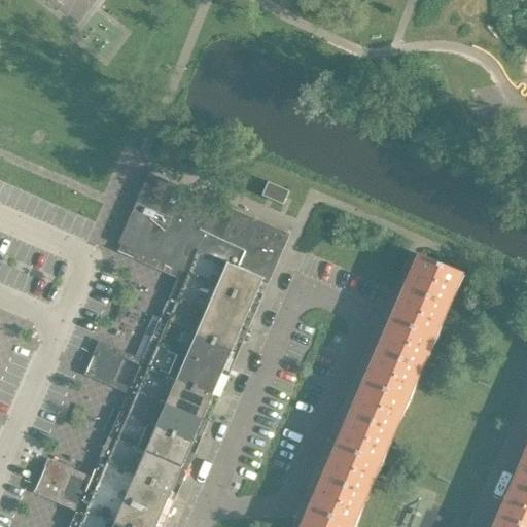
[(118,243),(188,274),(259,304),(289,234),(149,173),(118,243)]
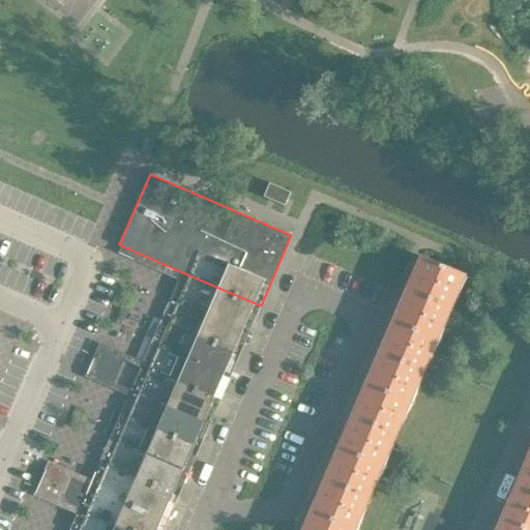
[(263,197),(285,206),(291,192),(269,182),(263,197)]
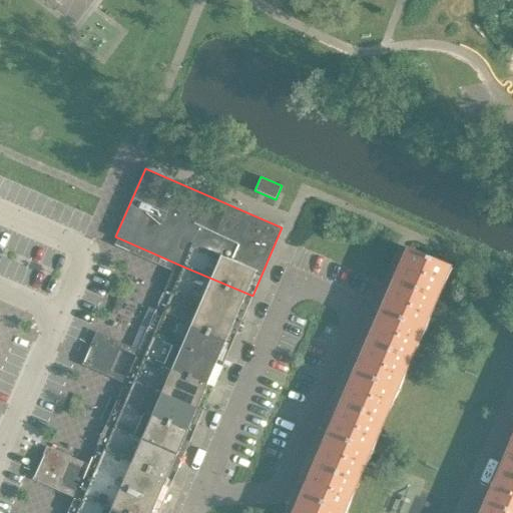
[(393,284),(382,310),(424,328),(451,267),(409,247),(397,275),(395,274),(391,283),(393,284)]
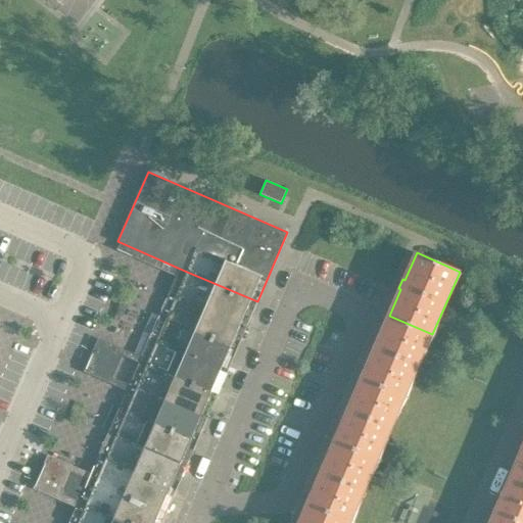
[(257,301),(187,272),(177,295),(246,327),(257,301)]
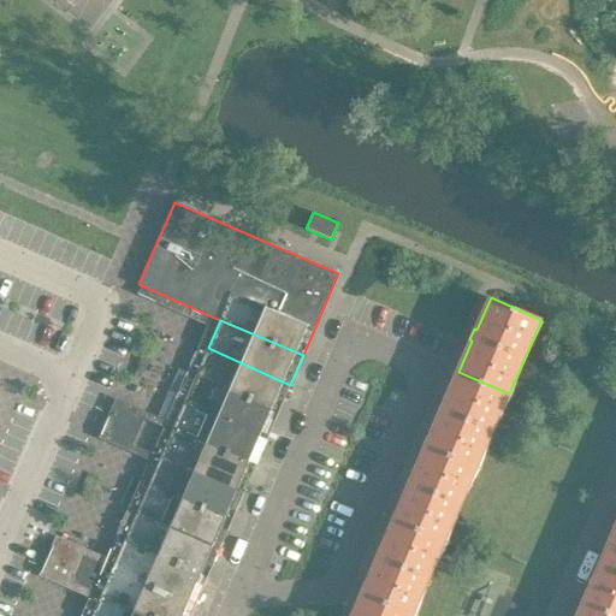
[(290,385),(208,348),(196,374),(279,410),(290,385)]
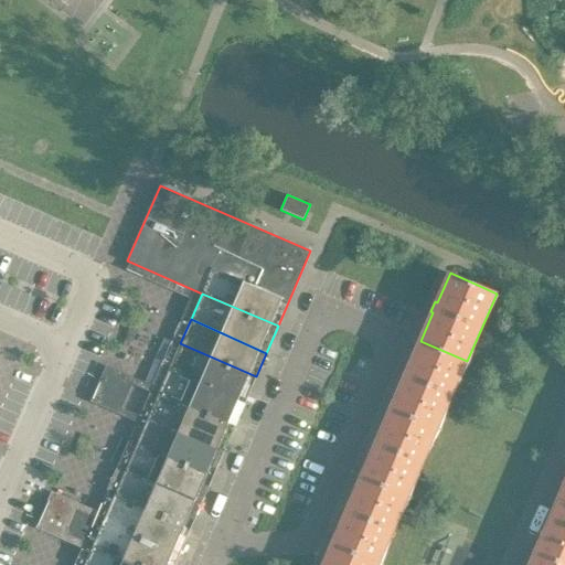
[(402,379),(403,380),(391,408),(438,428),(467,361),(420,341),(408,369),(406,369),(402,379)]
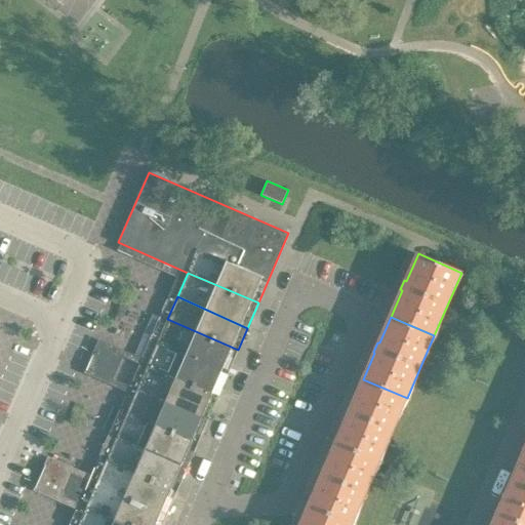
[(167,319),(157,342),(228,373),(238,350),(167,319)]
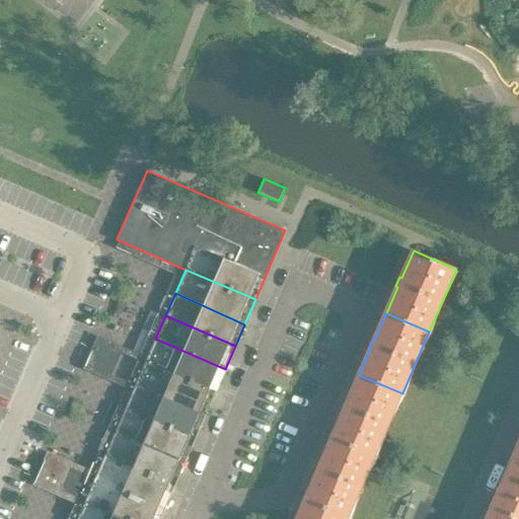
[(85,368),(107,377),(121,348),(98,338),(85,368)]
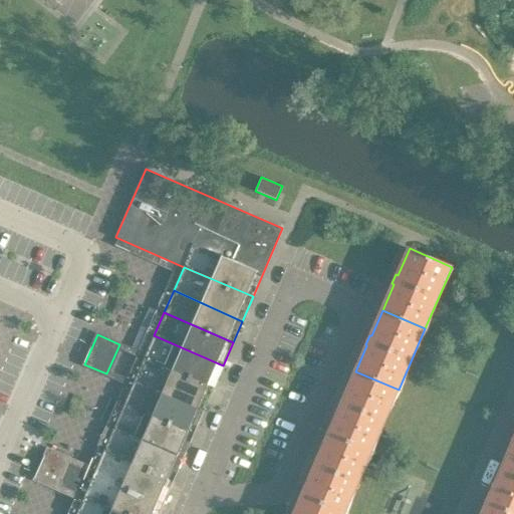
[(154,335),(144,358),(213,389),(223,365),(154,335)]
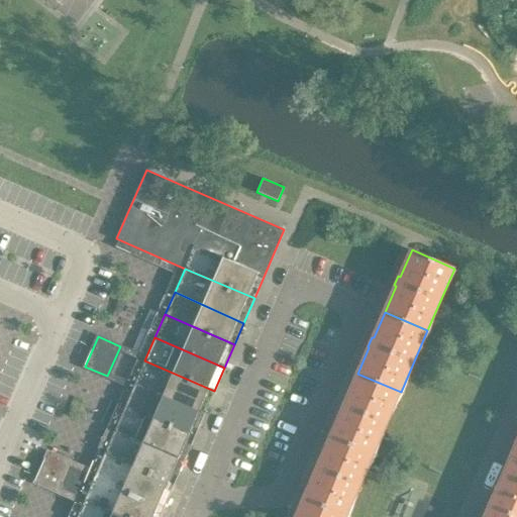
[(144,360),(134,384),(204,414),(214,391),(144,360)]
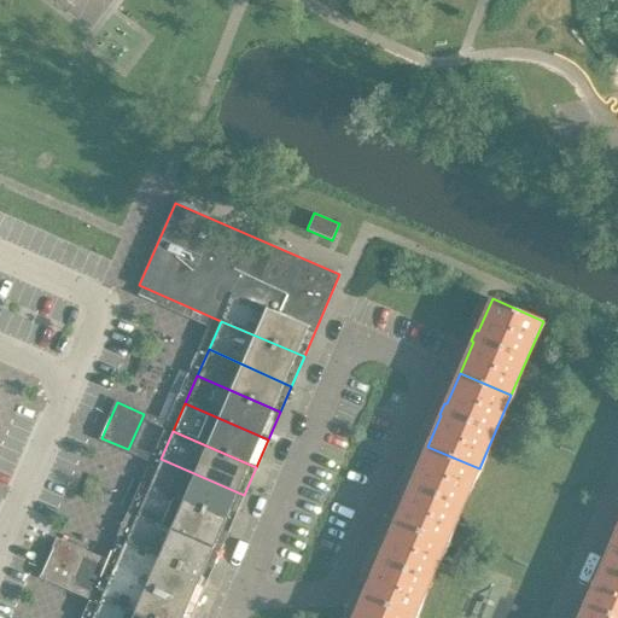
[(409,489),(396,520),(447,542),(479,468),(427,447),(414,478),(412,477),(407,489),(409,489)]
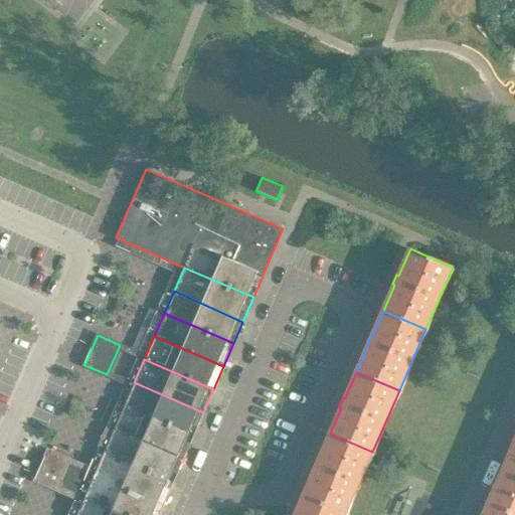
[(134,382),(124,405),(193,436),(203,412),(134,382)]
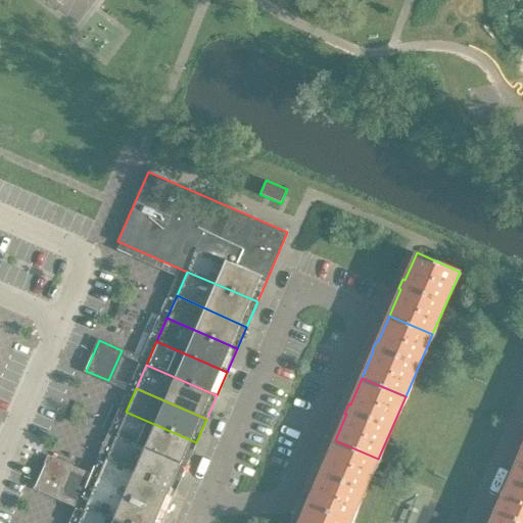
[(126,412),(115,435),(186,466),(196,442),(126,412)]
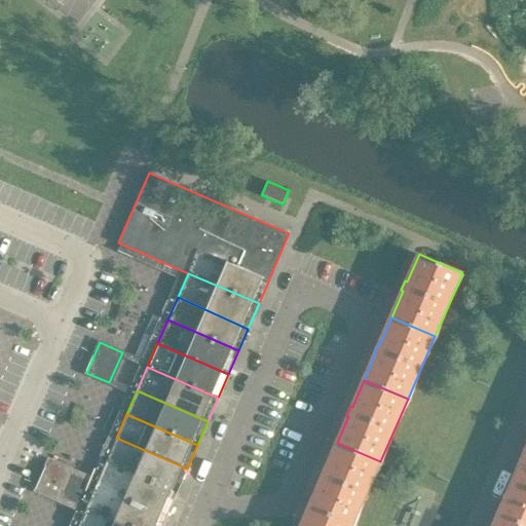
[(116,438),(106,460),(177,492),(187,468),(116,438)]
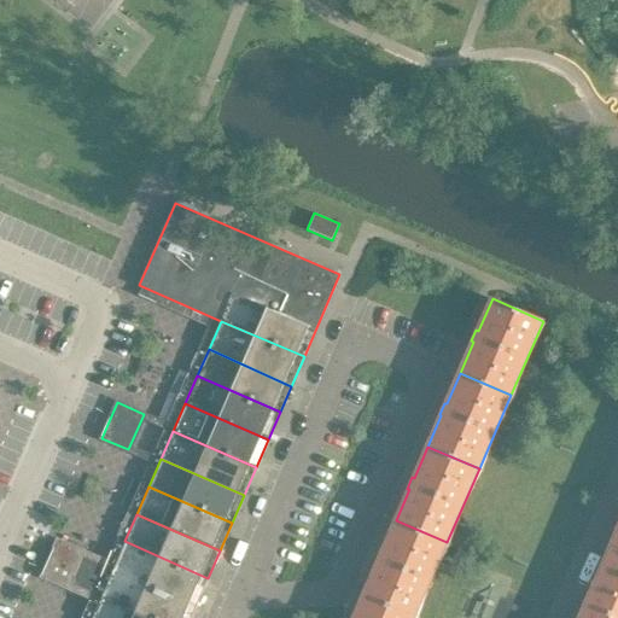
[(377,563),(363,594),(415,616),(447,542),(396,520),(383,552),(380,551),(375,563),(377,563)]
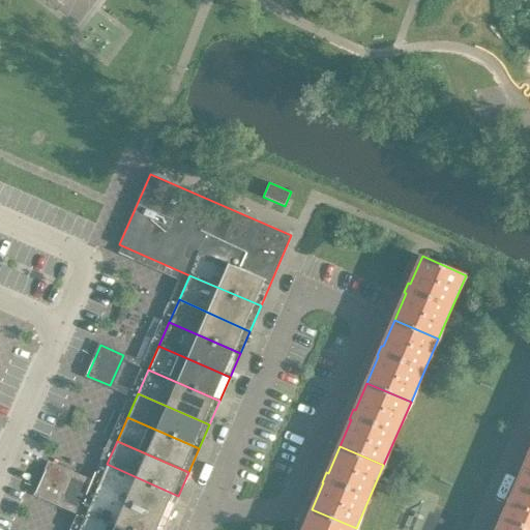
[(529,453),(529,454),(502,517),(529,528),(529,453)]
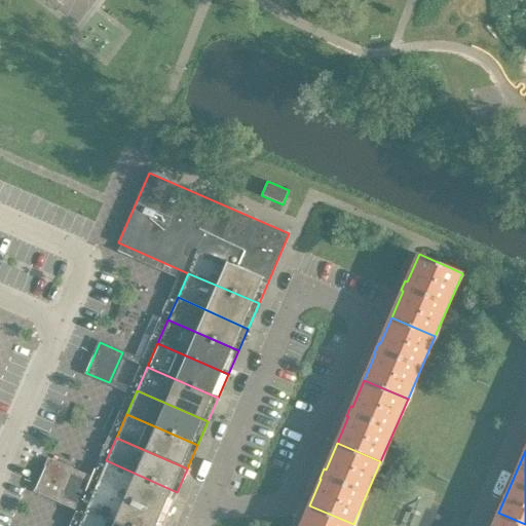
[(36,490),(59,499),(71,470),(48,460),(36,490)]
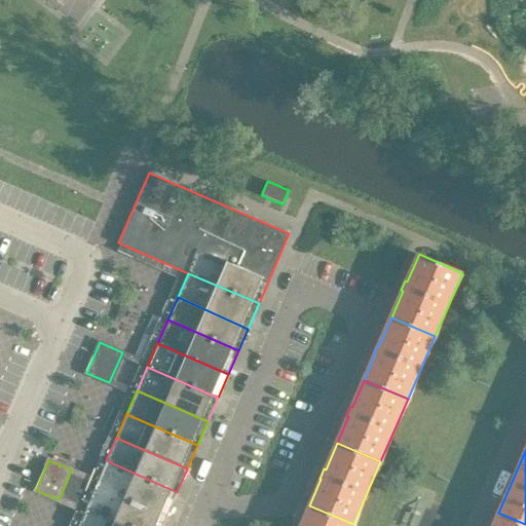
[(106,460),(97,484),(166,515),(177,492),(106,460)]
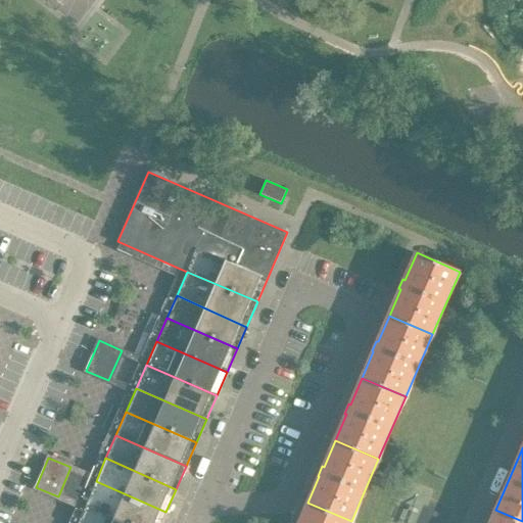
[(96,481),(86,505),(127,522),(160,522),(165,512),(96,481)]
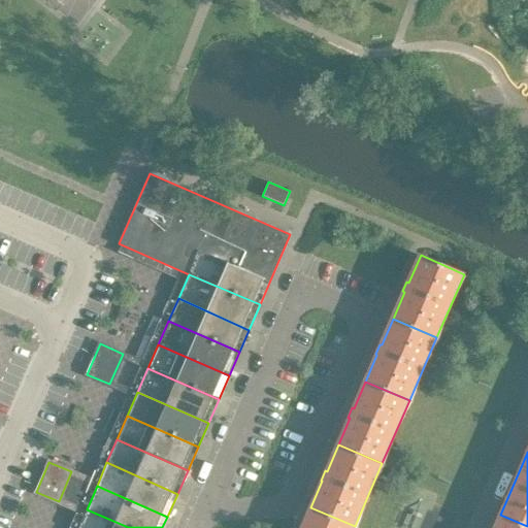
[(354,527),(355,526),(310,507),(301,527),(354,527)]
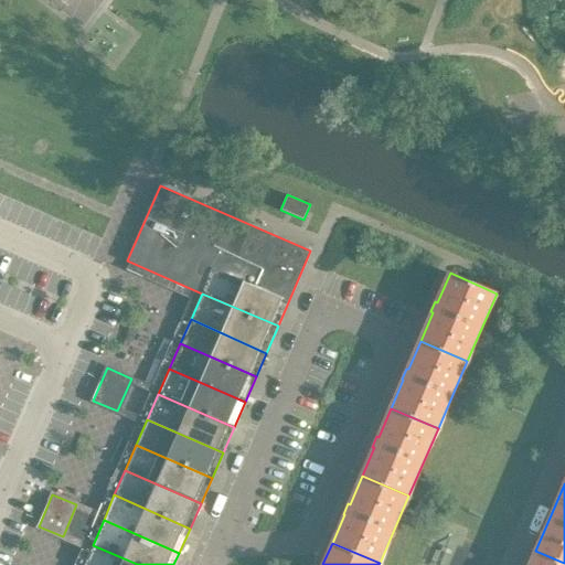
[(137,564),(93,545),(83,564),(137,564)]
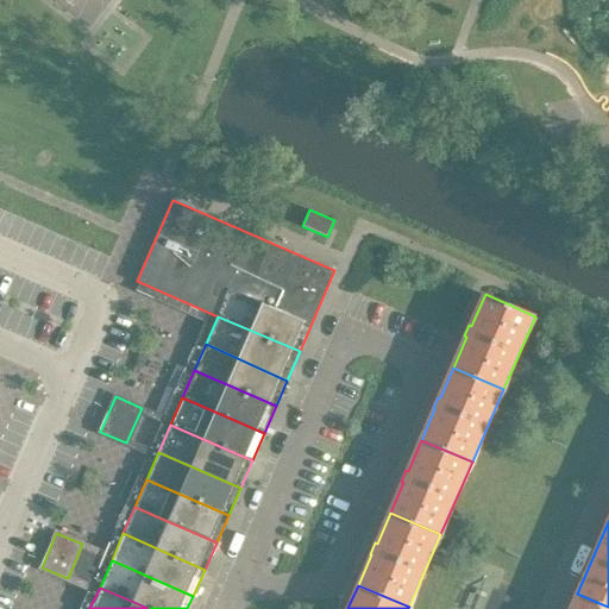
[(608,608),(608,607),(577,594),(570,608),(608,608)]
